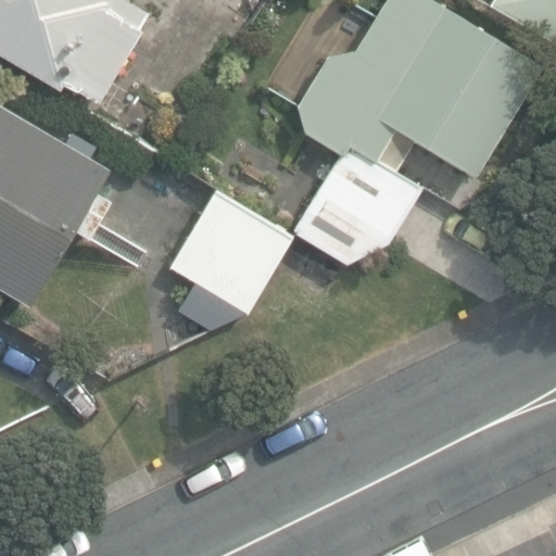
[(0,0),(0,53),(61,90),(65,83),(101,104),(146,30),(142,28),(151,13),(128,0),(0,0)]
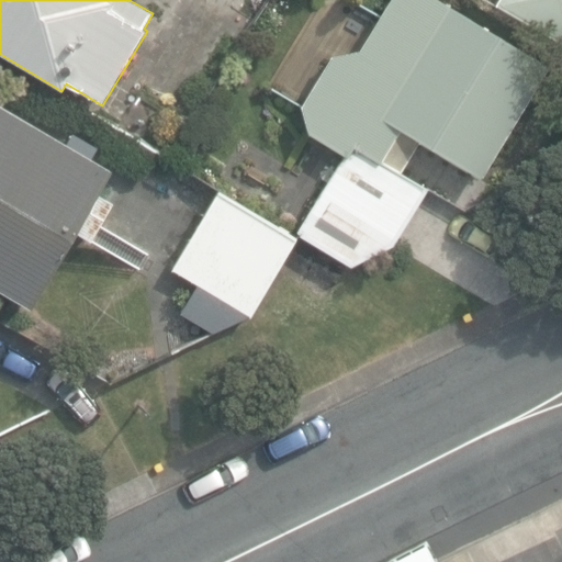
[(549,66),(438,0),(391,0),(359,55),(352,51),(329,58),(301,105),(308,133),(344,154),(296,234),(350,266),(393,246),(427,189),(401,173),(420,142),(482,179),(549,66)]
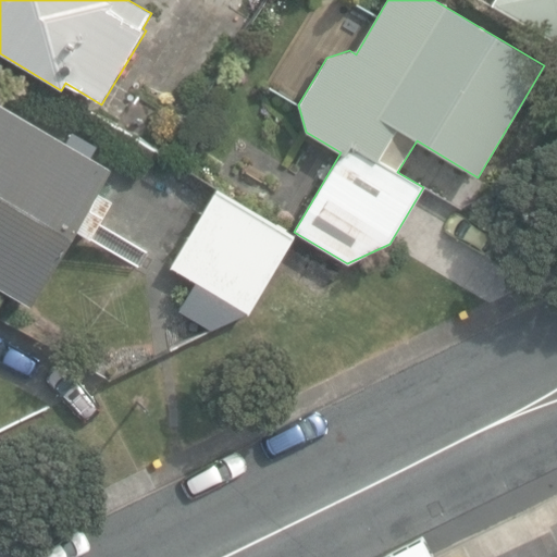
[(556,0),(504,0),(556,31),(556,0)]
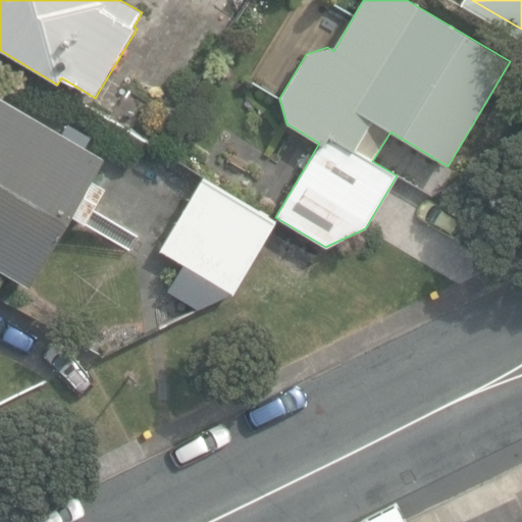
[(0,94),(0,269),(28,285),(67,216),(85,226),(106,189),(86,177),(100,152),(0,94)]
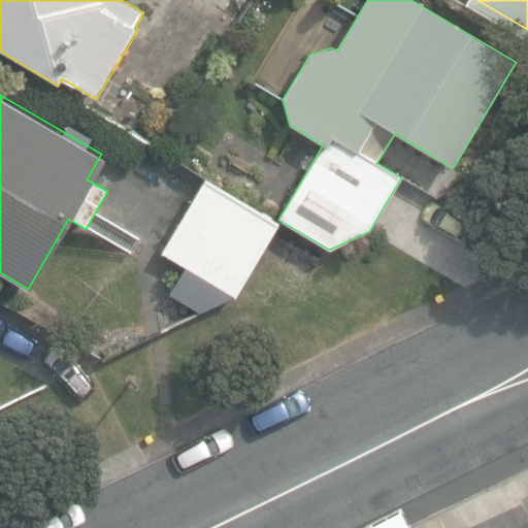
[(166,284),(197,301),(231,287),(272,215),(198,172),(157,243),(182,257),(166,284)]
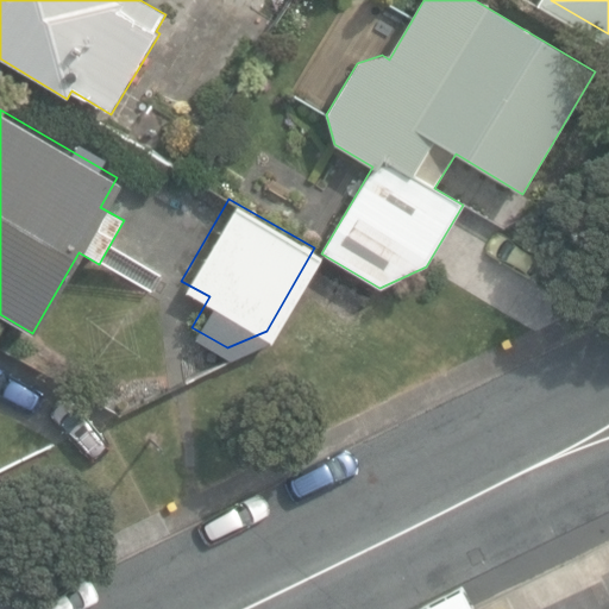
All buildings are outlined.
